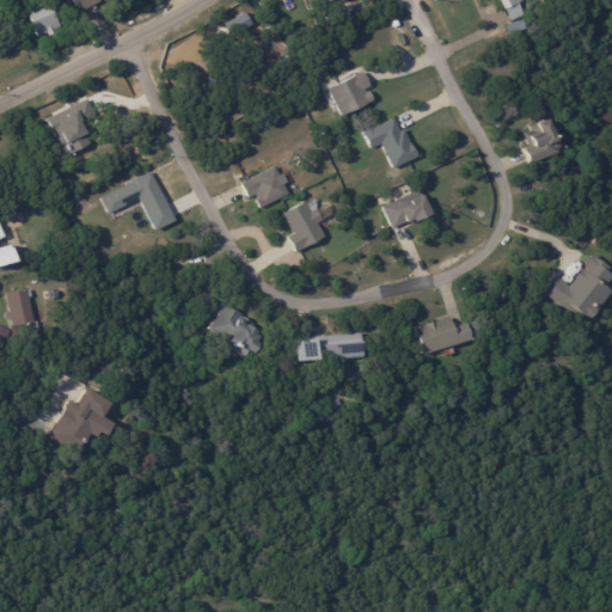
[(40,38),(38,40),(25,10),(44,0),(48,0),(61,29),(55,31),(56,35),(49,37),(48,35),(40,38)]
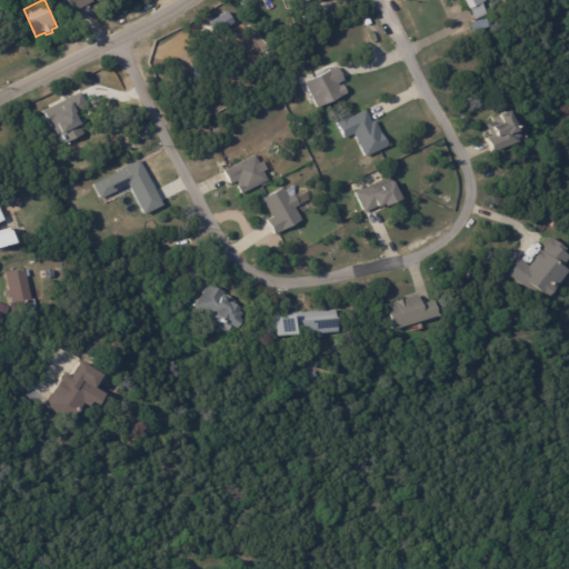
[(323,0),(291,11),(287,0),(323,0)]
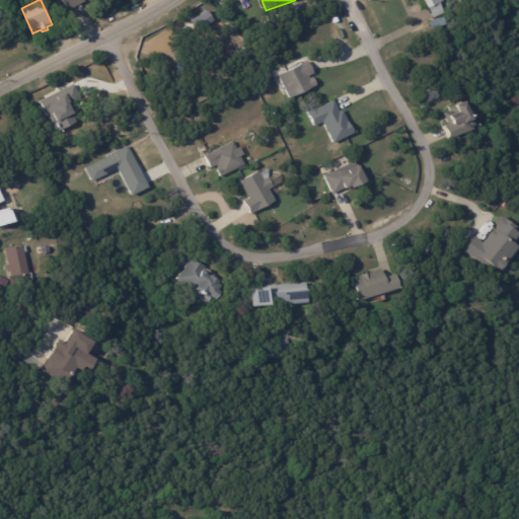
[(435,19),(430,8),(430,9),(425,0),(444,0),(445,2),(442,3),(446,13),(435,19)]
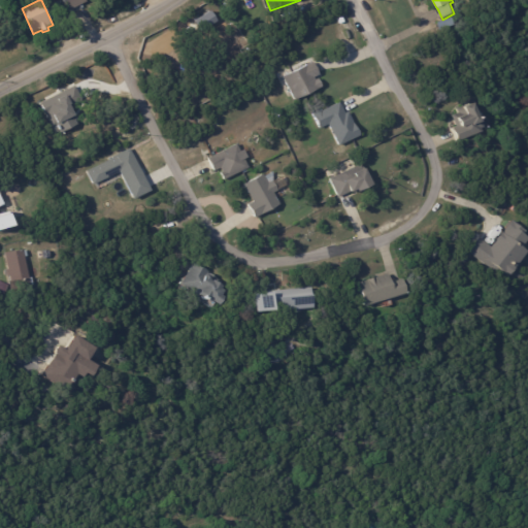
[(320,73),(321,75),(316,78),(317,80),(320,79),(324,88),(296,101),(285,77),(315,63),(320,73)]
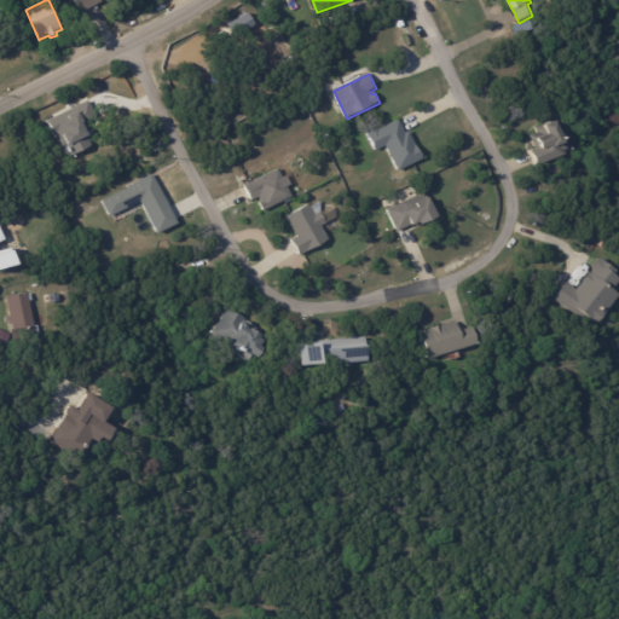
[(409,133),(420,156),(421,155),(424,160),(398,173),(393,162),(392,162),(386,148),(375,152),(366,134),(377,129),(379,131),(398,121),(405,134),(409,133)]
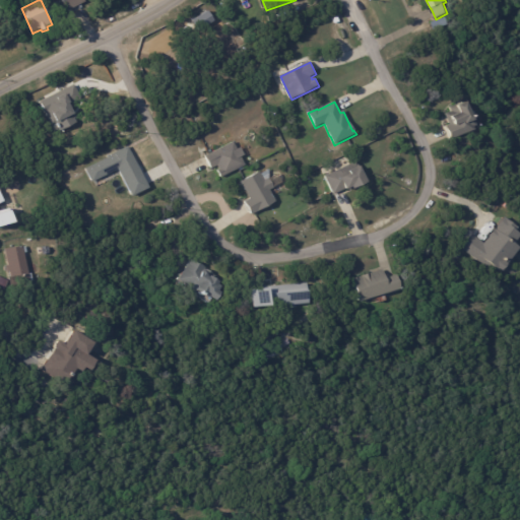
[(477,131),(452,140),(447,127),(451,126),(446,115),(453,112),(451,108),(458,106),(459,107),(470,103),(476,118),(477,118),(479,121),(474,123),(477,131)]
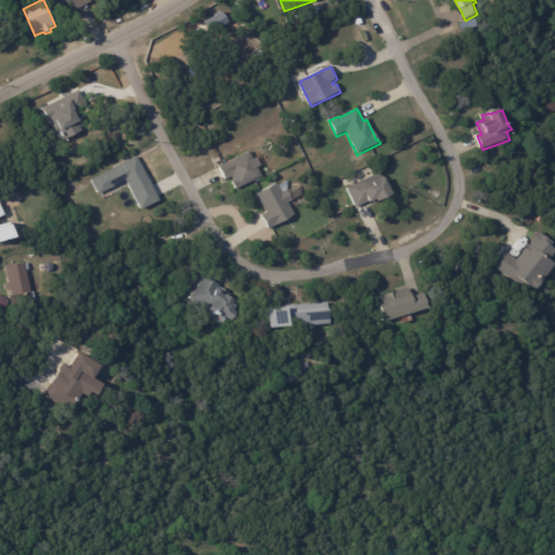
[(234,180),(233,178),(227,181),(220,167),(250,152),(254,160),(258,158),(262,167),(258,168),(262,177),(236,190),(232,182),(235,181),(234,180)]
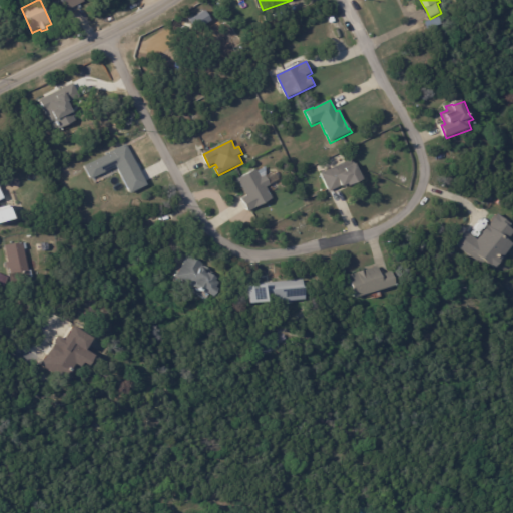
[(178,149),(189,143),(191,147),(181,154),(178,149)]
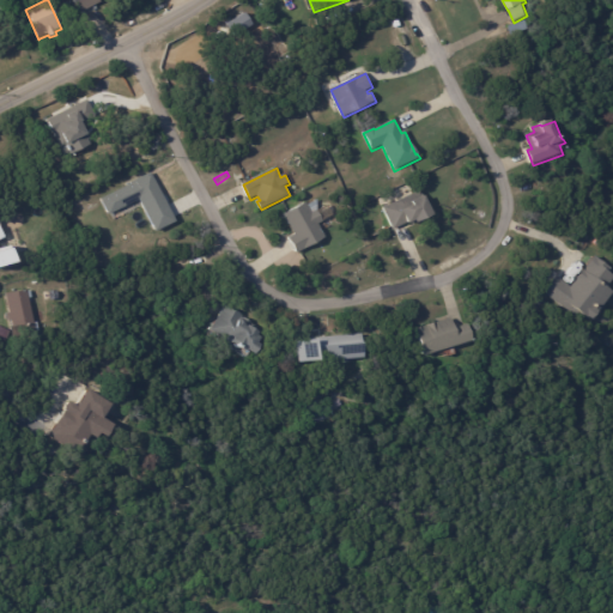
[(151,231),(171,222),(151,174),(97,196),(104,213),(137,199),(151,231)]
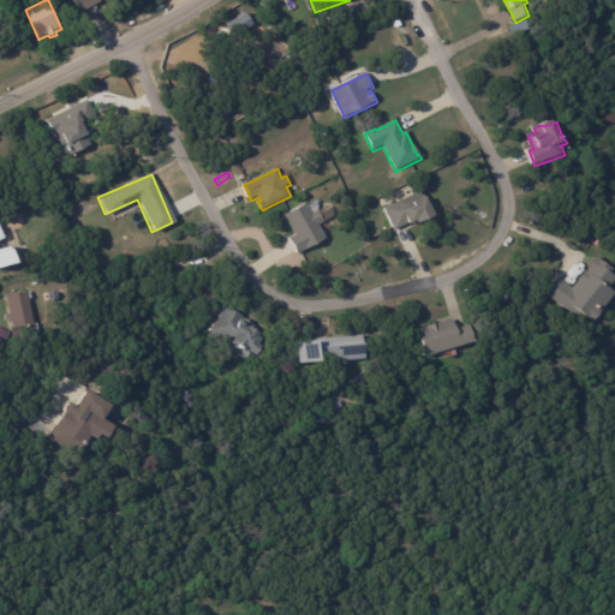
[(418,226),(417,224),(411,227),(410,225),(394,232),(384,210),(422,192),(425,198),(427,198),(435,218),(418,226)]
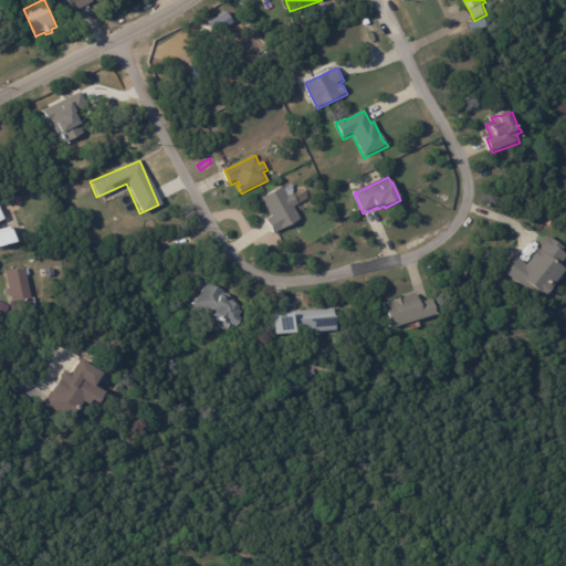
[(278,233),(275,236),(268,220),(273,218),(262,199),(283,187),(289,198),(293,195),(299,206),(294,208),(301,221),(278,233)]
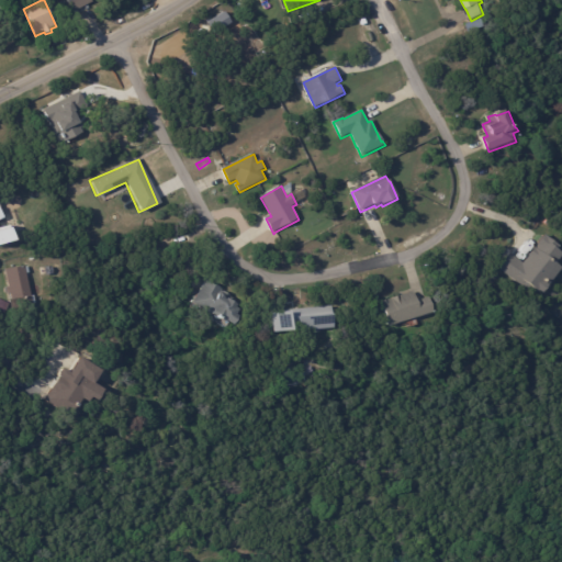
[(0,224),(4,223),(4,226),(7,225),(10,238),(0,240),(0,224)]
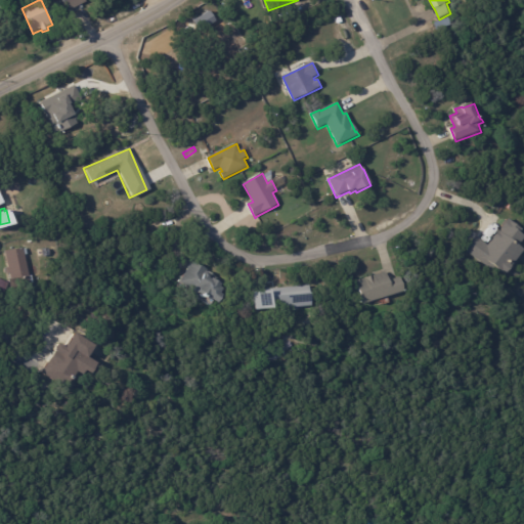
[(463,248),(498,276),(520,249),(514,245),(523,234),(505,220),(485,245),(474,235),(463,248)]
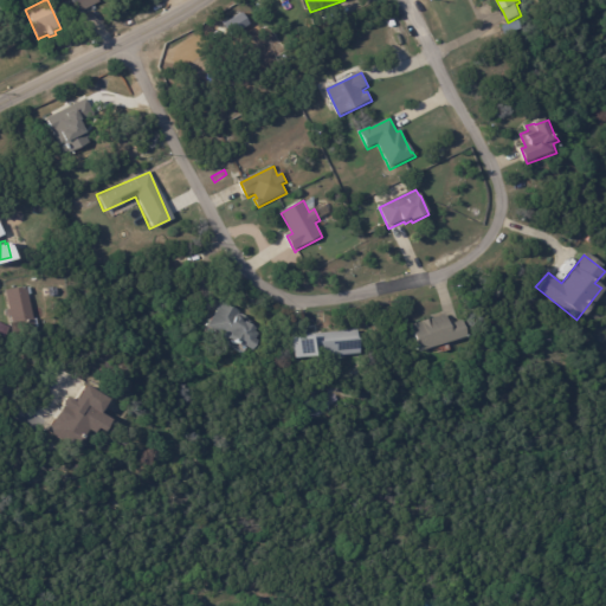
[(11,310),(6,291),(27,288),(27,289),(31,289),(32,296),(28,296),(33,320),(37,320),(39,328),(36,329),(36,331),(15,335),(12,317),(8,317),(7,311),(11,310)]
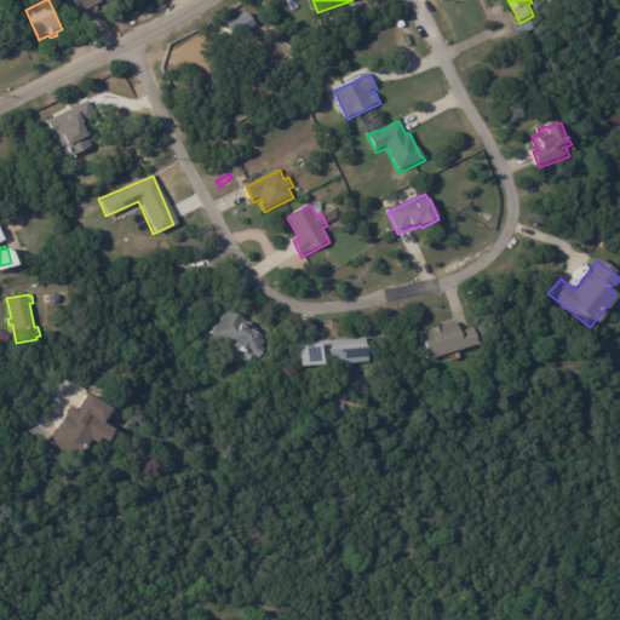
[(252,359),(250,356),(248,359),(246,357),(246,356),(236,350),(233,355),(222,349),(225,343),(213,337),(229,310),(246,320),(244,326),(250,329),(248,332),(251,333),(252,332),(263,338),(260,343),(264,345),(262,350),(264,351),(259,362),(252,359)]
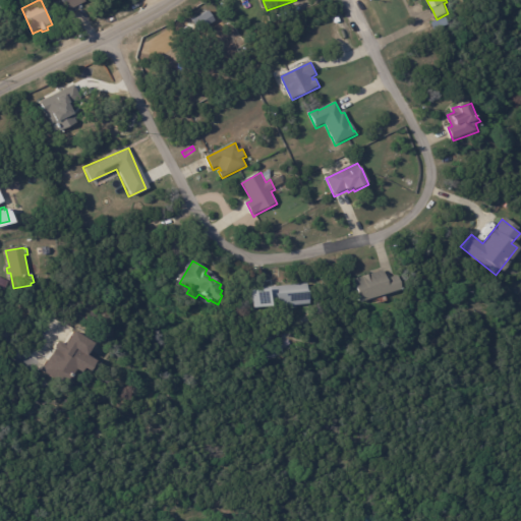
[(397,279),(400,278),(405,292),(362,305),(354,282),(363,279),(363,278),(384,273),(389,281),(397,279)]
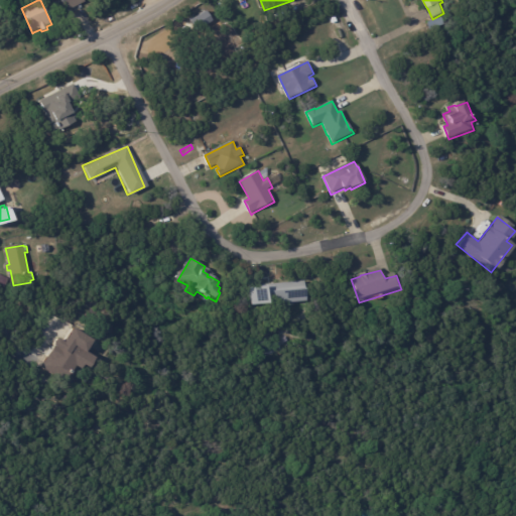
[(0,287),(0,276),(8,280),(4,289),(0,287)]
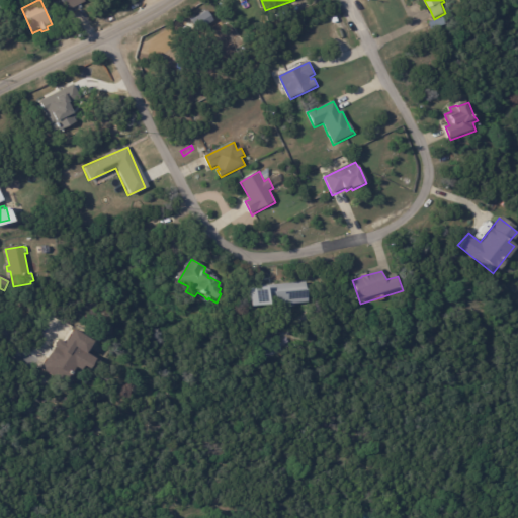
[(308,305),(250,310),(247,288),(305,284),(308,305)]
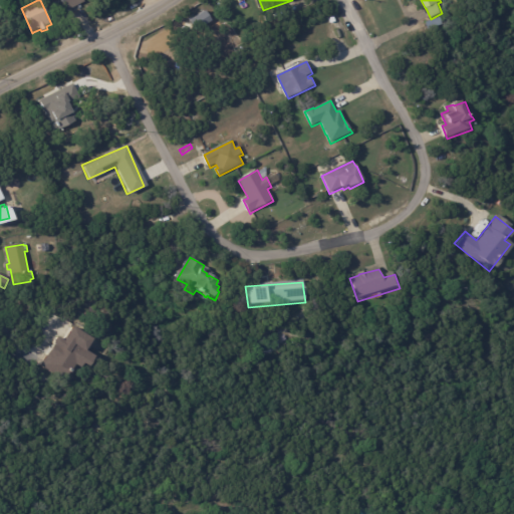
[(61,380),(71,361),(83,368),(91,355),(81,349),(88,337),(69,326),(61,341),(54,337),(38,366),(61,380)]
